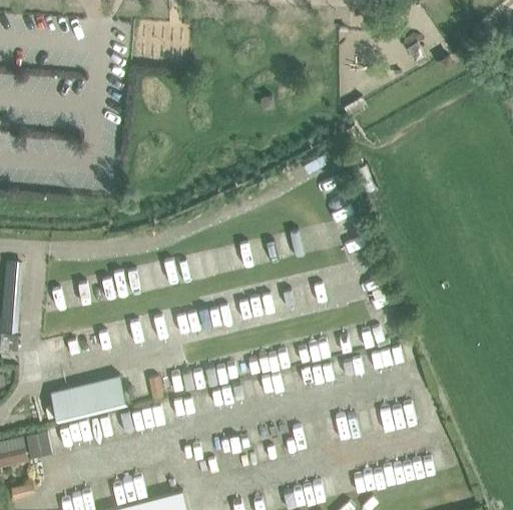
[(273,94),(261,96),(263,109),(275,107),(273,94)]
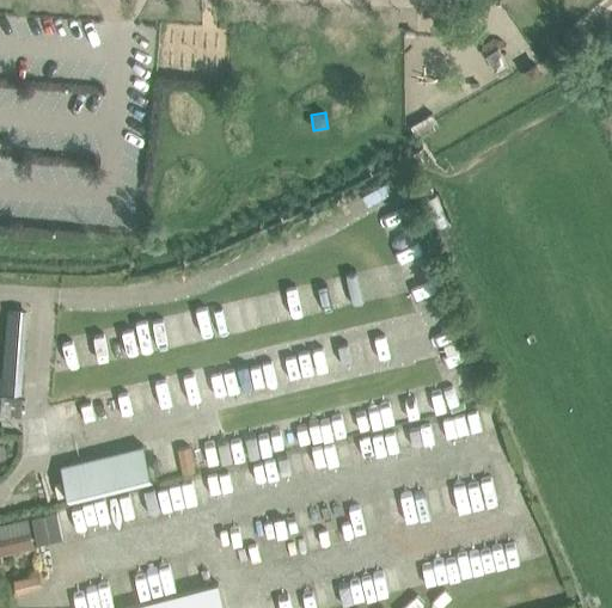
[(142,449),(60,470),(68,505),(151,485),(142,449)]
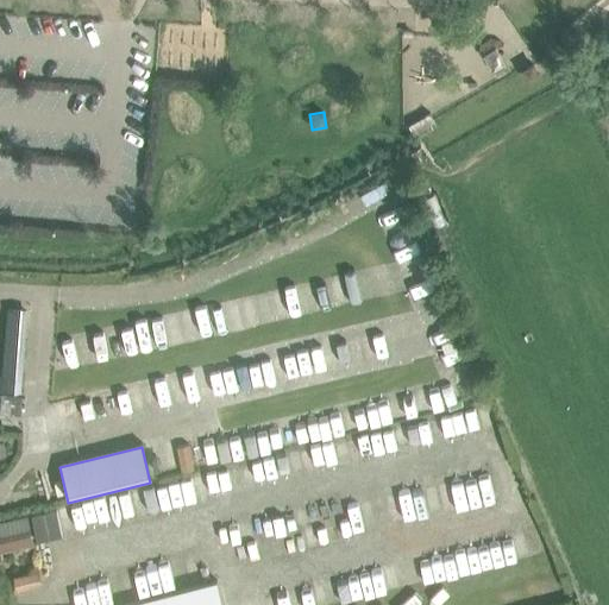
[(188,448),(176,451),(181,474),(194,472),(188,448)]
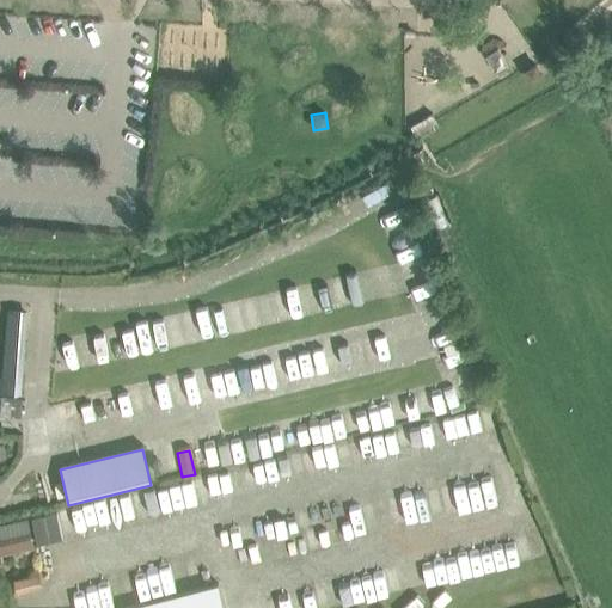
[(55,517),(44,520),(50,545),(60,542),(55,517)]
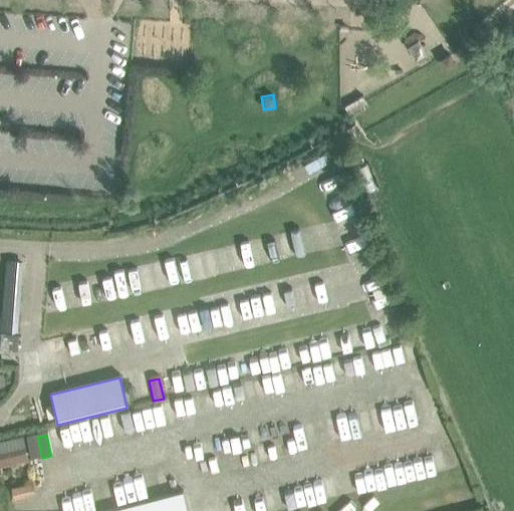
[(22,439),(0,444),(0,467),(1,468),(26,462),(28,461),(23,439),(22,439)]
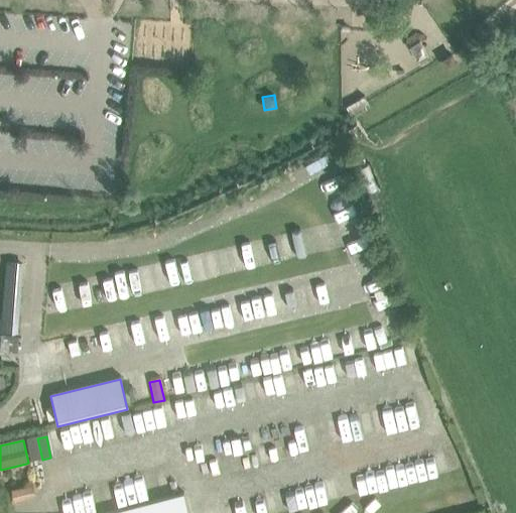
[(35,498),(32,486),(11,491),(14,503),(35,498)]
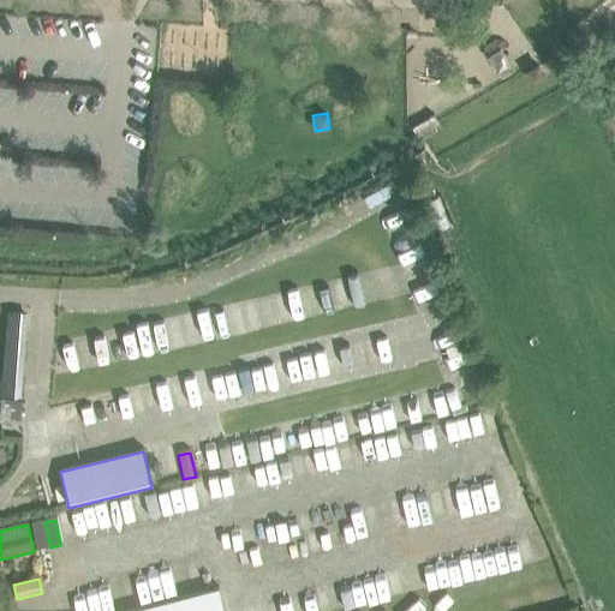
[(222,610),(218,591),(141,610),(222,610)]
